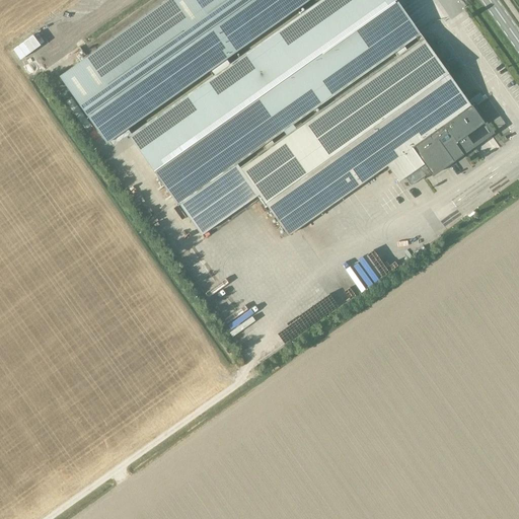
[(166,0),(59,77),(105,143),(208,70),(213,78),(230,66),(224,59),(306,0),(166,0)]
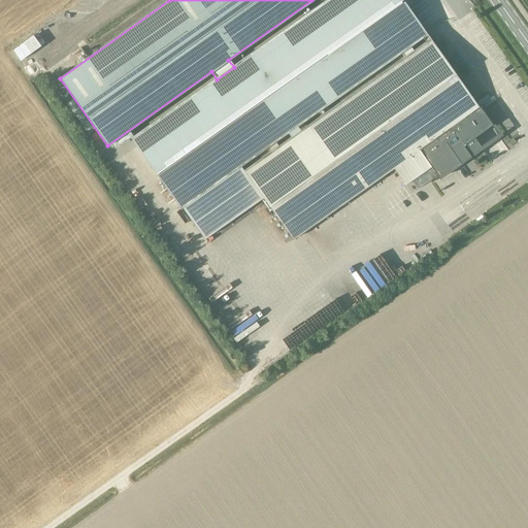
[(270,154),(430,40),(400,0),(328,0),(234,67),(217,79),(133,139),(180,206),(265,147),(270,154)]
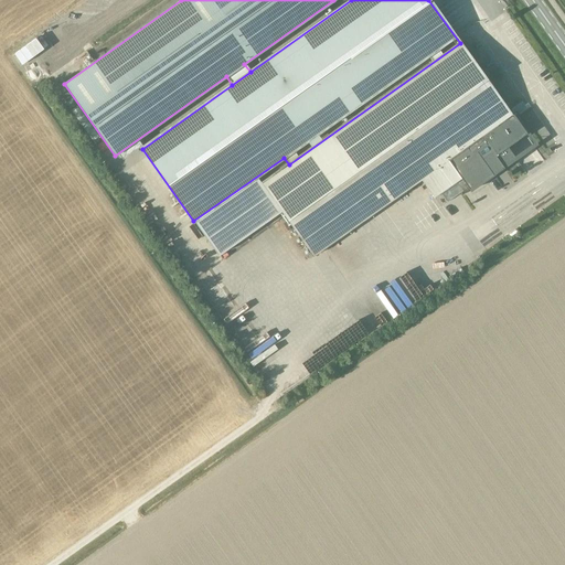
[(484,18),(479,21),(498,44),(502,41),(484,18)]
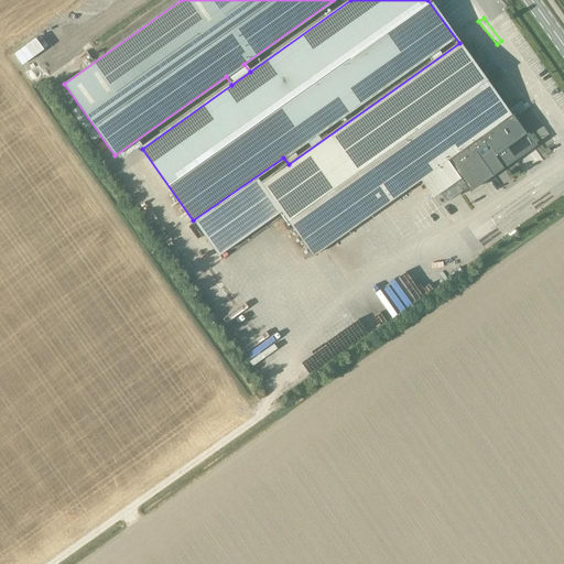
[(508,34),(503,38),(517,57),(521,55),(508,34)]
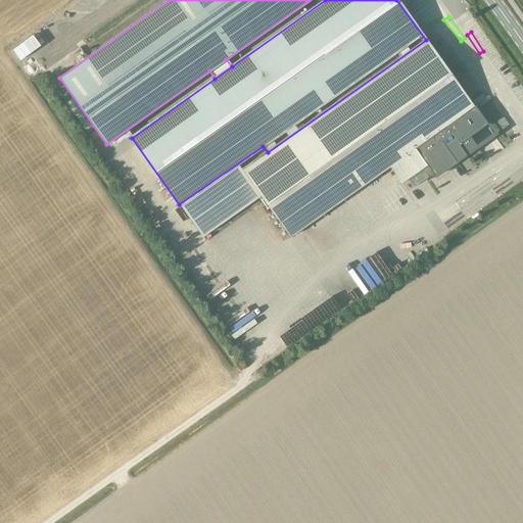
[(426,40),(268,152),(242,170),(290,237),(389,167),(401,183),(426,165),(434,176),(455,161),(456,162),(466,155),(465,153),(476,146),(470,137),(488,125),(475,105),(473,106),(426,40)]
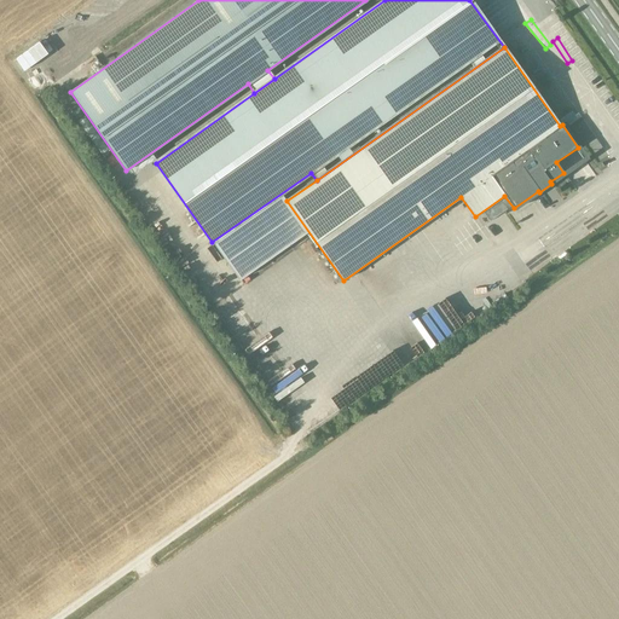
[(597,133),(590,123),(580,129),(589,140),(597,133)]
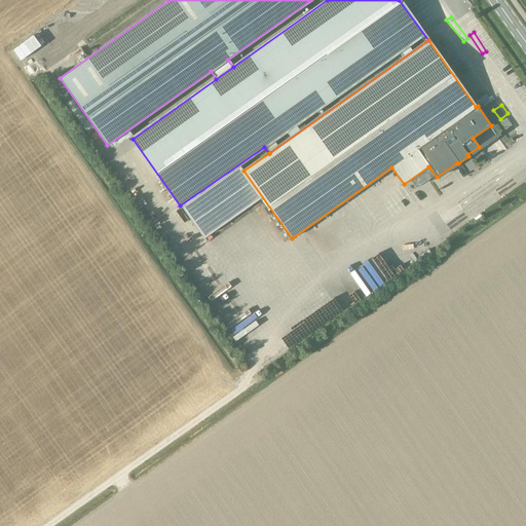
[(441,197),(444,202),(470,189),(466,184),(441,197)]
